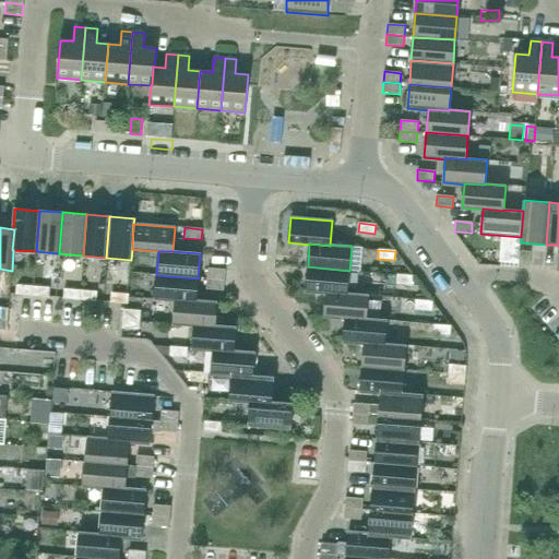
[(528,269),(531,252),(520,251),(519,269),(528,269)]
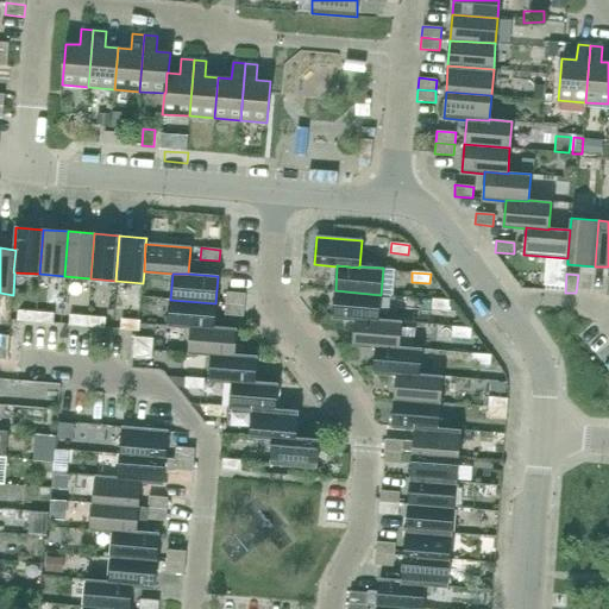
[(378,321),(378,319),(381,295),(336,290),(333,318),(356,320),(356,319),(378,321)]
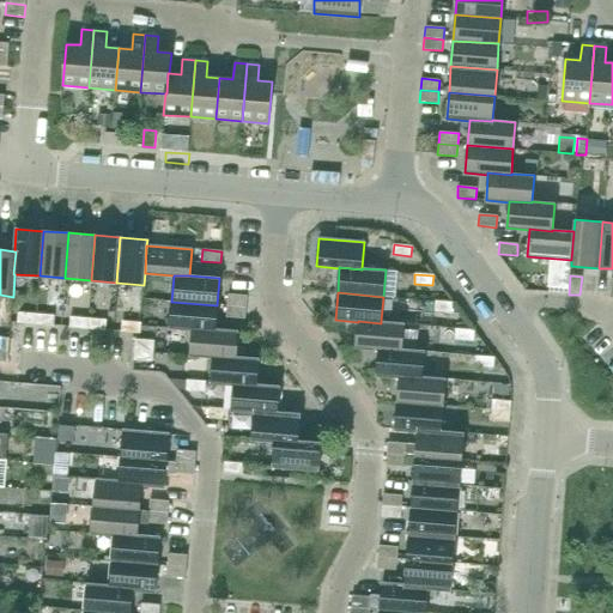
[(246,308),(247,296),(228,295),(226,305),(246,308)]
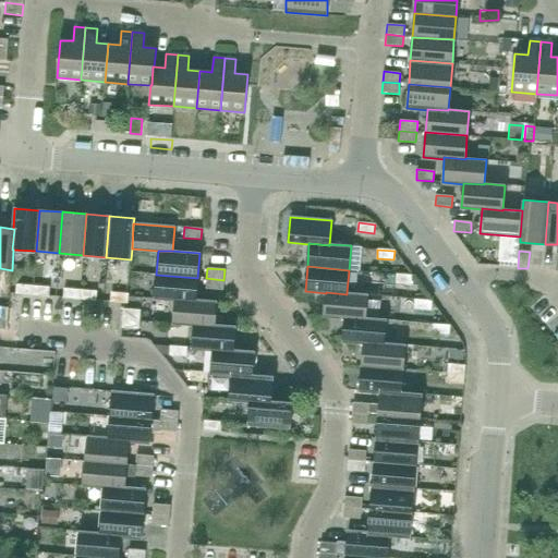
[(24,274),(23,282),(55,288),(56,279),(24,274)]
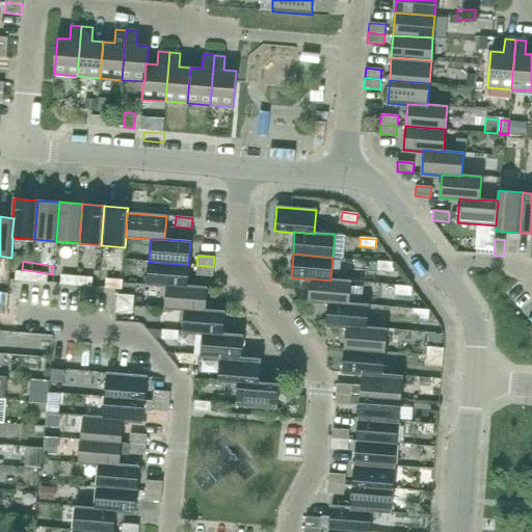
[(186,287),(187,286),(188,265),(149,262),(147,285),(166,287),(167,286),(186,287)]
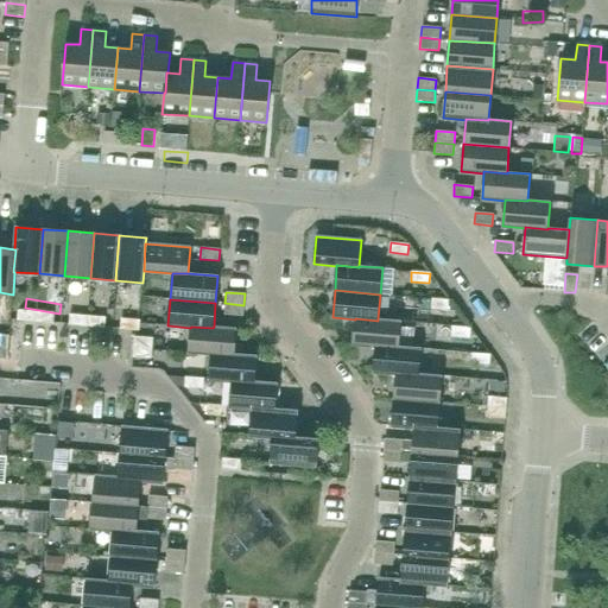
[(449,310),(450,301),(432,299),(431,309),(449,310)]
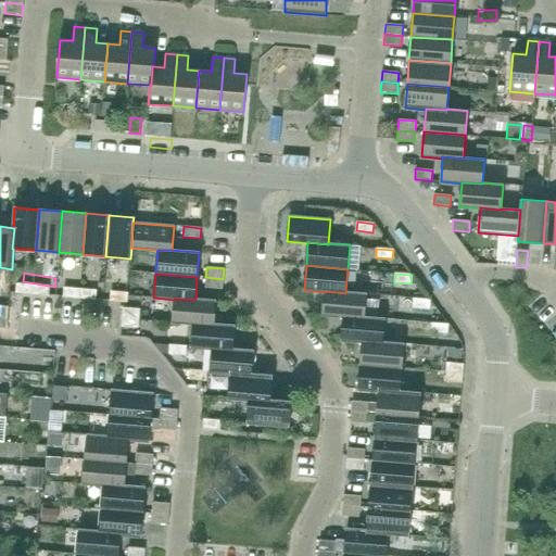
[(222,289),(223,279),(205,277),(205,288),(222,289)]
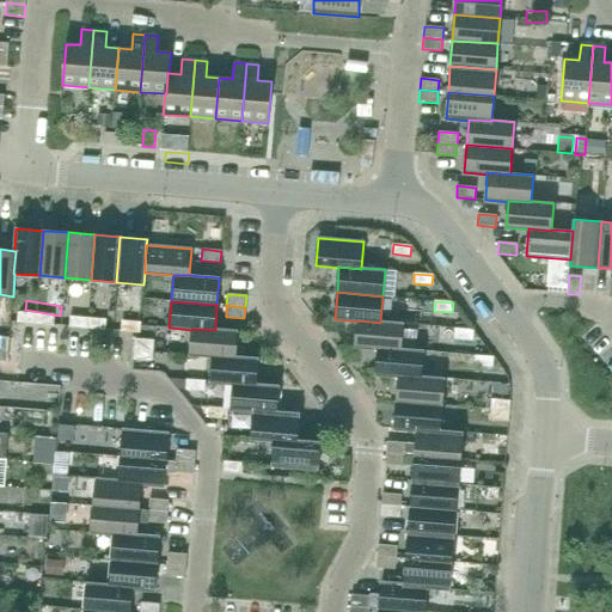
[(36,313),(18,312),(18,323),(36,324),(36,313)]
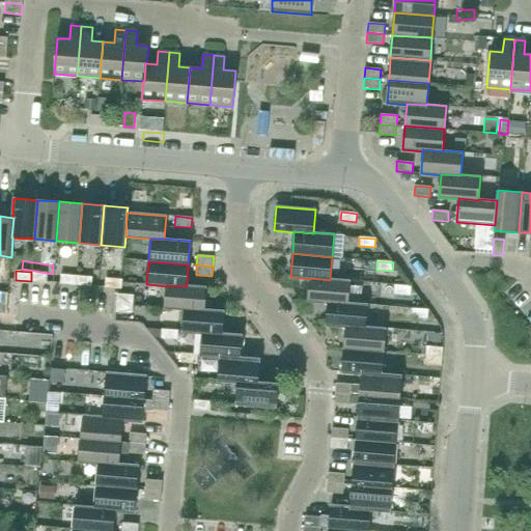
[(47,282),(47,274),(31,272),(31,281),(47,282)]
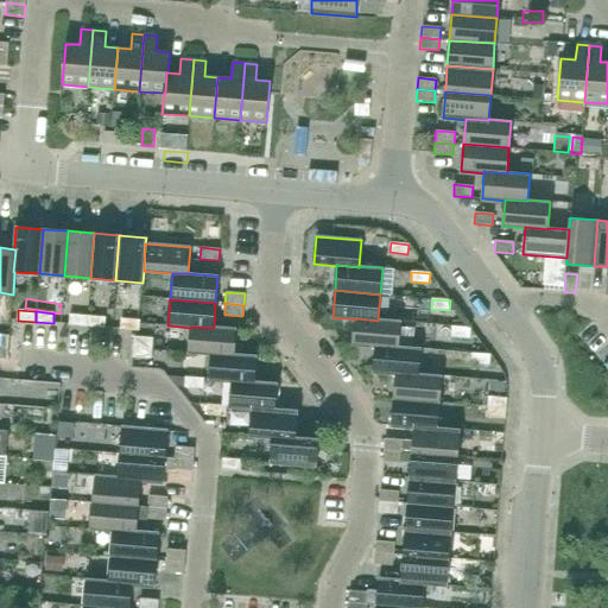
[(88,316),(87,316),(70,315),(69,324),(87,325),(88,316)]
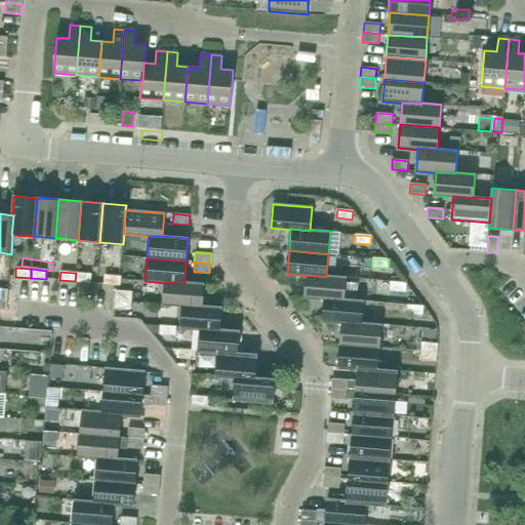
[(90,283),(91,274),(76,273),(75,281),(90,283)]
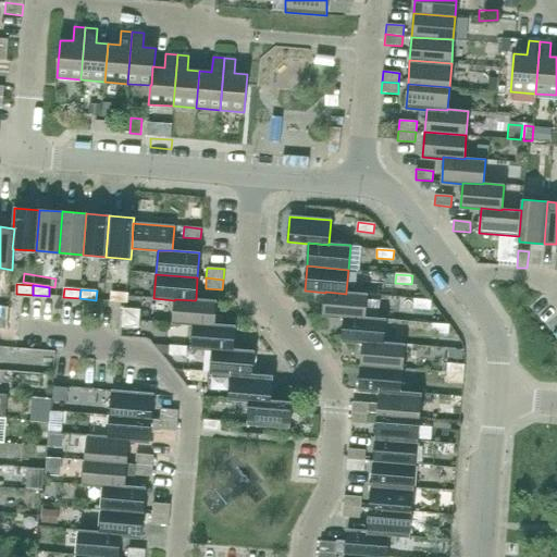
[(128,294),(127,294),(111,292),(111,301),(127,302),(128,294)]
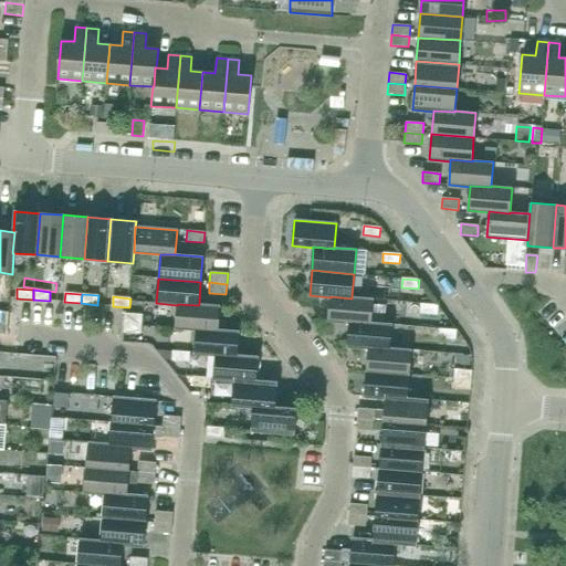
[(352,296),(352,299),(331,296),(331,297),(328,321),(349,323),(349,322),(370,324),(370,323),(373,299),(352,296)]
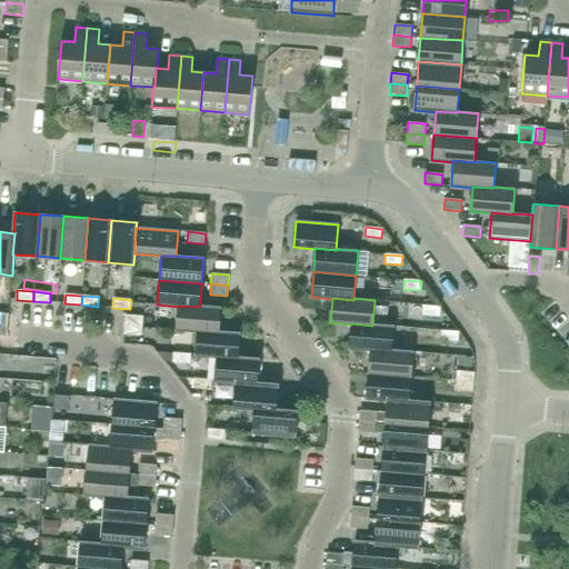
[(200,306),(199,307),(179,306),(178,307),(177,330),(198,331),(198,330),(219,332),(219,331),(221,308),(200,306)]
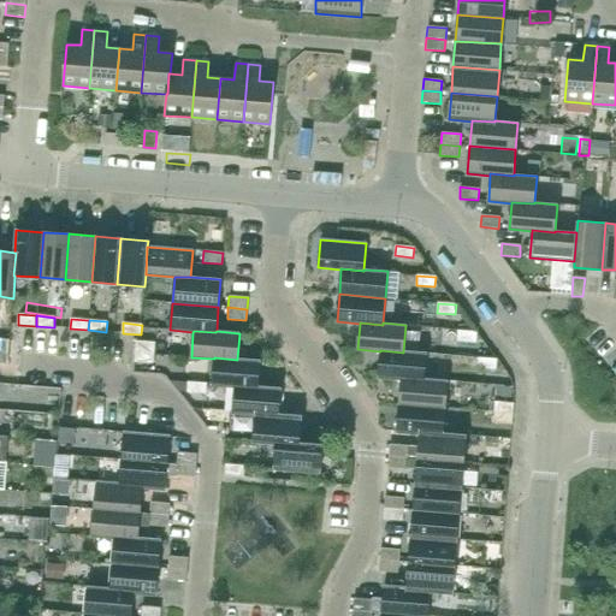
[(475,343),(477,332),(458,331),(457,341),(475,343)]
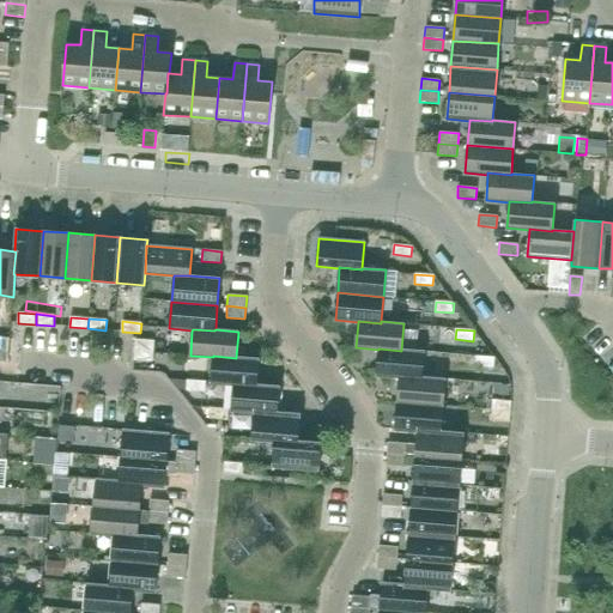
[(135,350),(153,351),(153,341),(135,340),(135,350)]
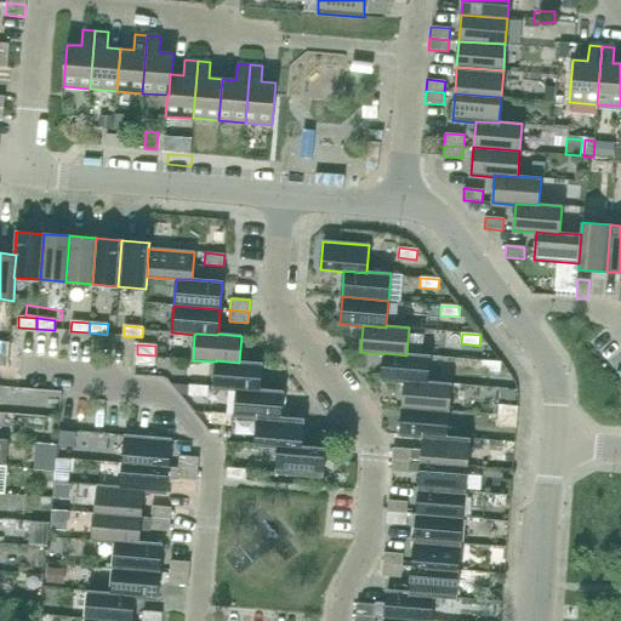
[(406,354),(406,355),(383,353),(383,354),(381,381),(404,382),(404,381),(428,383),(428,382),(429,355),(406,354)]
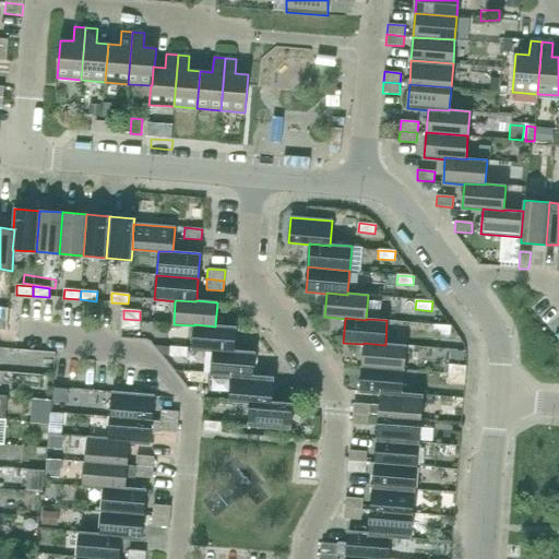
[(139,329),(140,320),(123,319),(122,328),(139,329)]
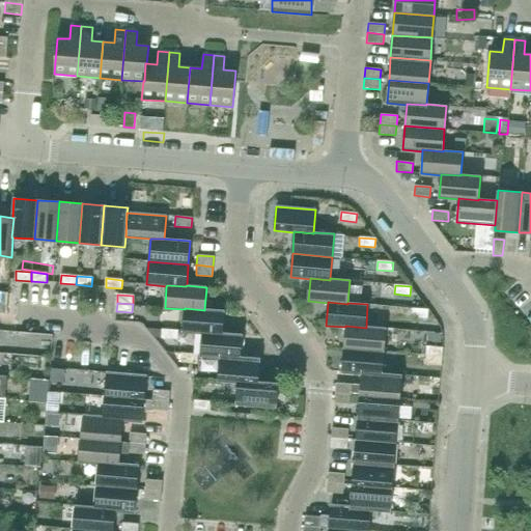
[(204,309),(204,310),(185,308),(185,309),(183,332),(202,334),(202,333),(222,334),(222,333),(224,311),(204,309)]
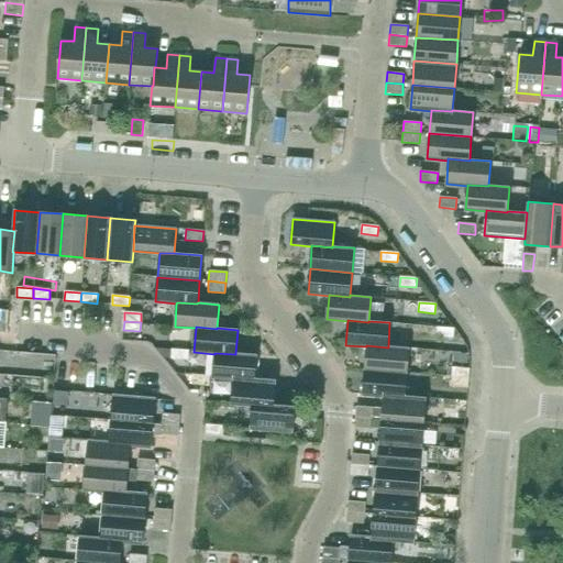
[(453,338),(453,328),(437,327),(437,337),(453,338)]
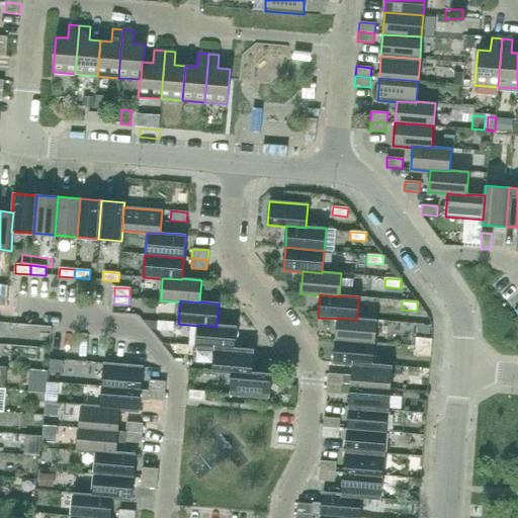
[(357,319),(357,320),(337,318),(337,319),(336,340),(374,343),(376,320),(357,319)]
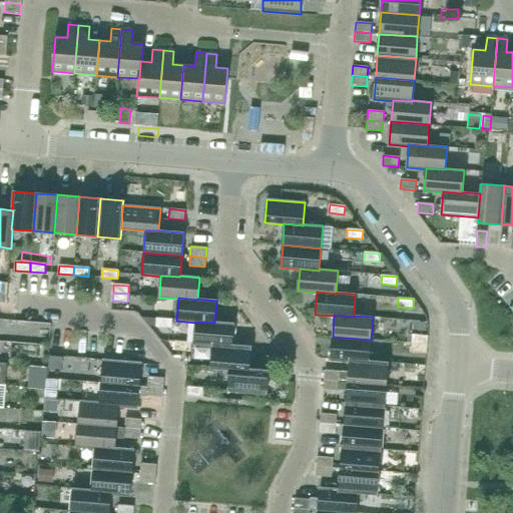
[(171,328),(171,320),(156,318),(156,327),(171,328)]
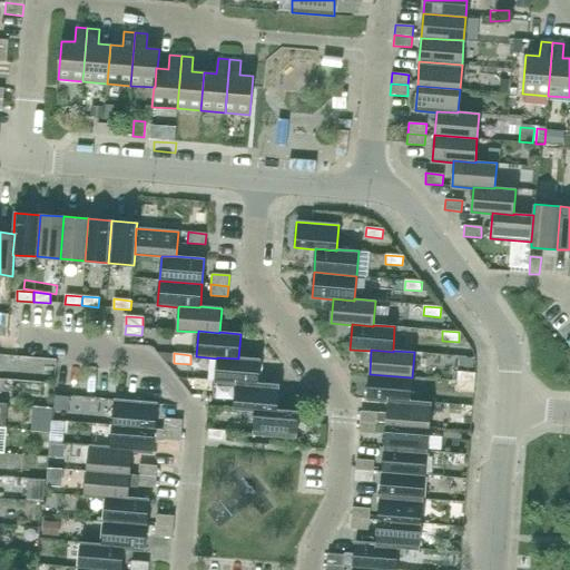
[(238,357),(238,359),(217,357),(217,359),(215,382),(236,384),(236,383),(257,384),(257,383),(259,360),(238,357)]
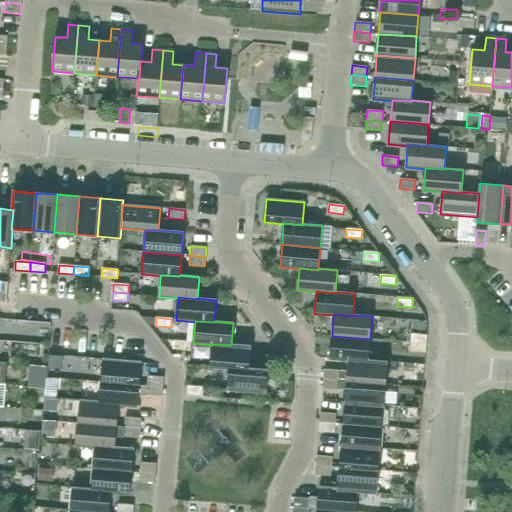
[(411,343),(426,344),(427,336),(411,334),(411,343)]
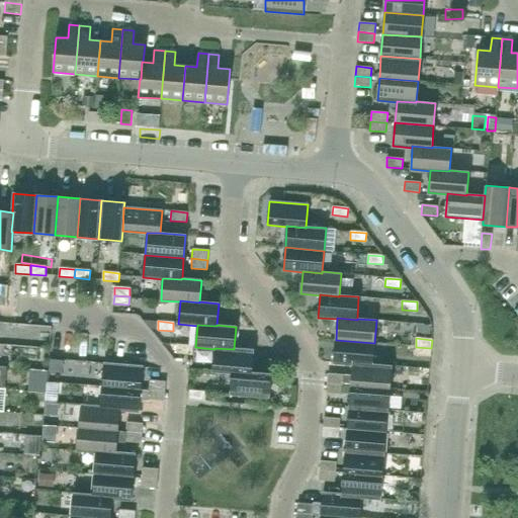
[(372,365),(372,364),(374,343),(336,340),(334,363),(353,364),(353,363),(372,365)]
